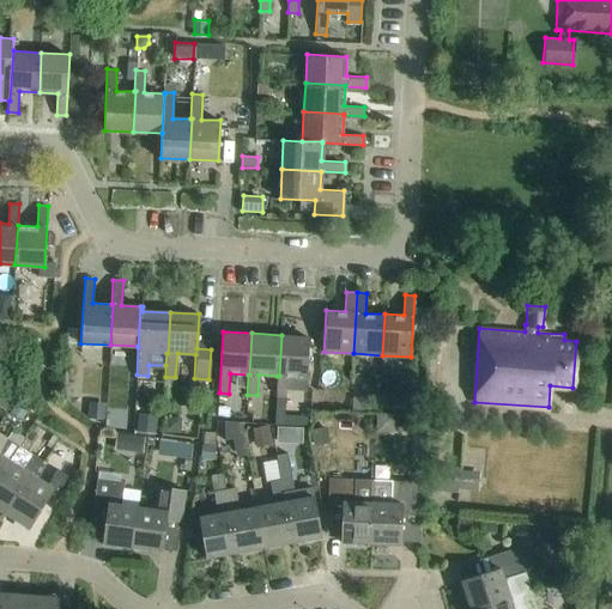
[(308,377),(310,336),(282,335),(279,376),(277,376),(276,396),(286,396),(288,376),(308,377)]
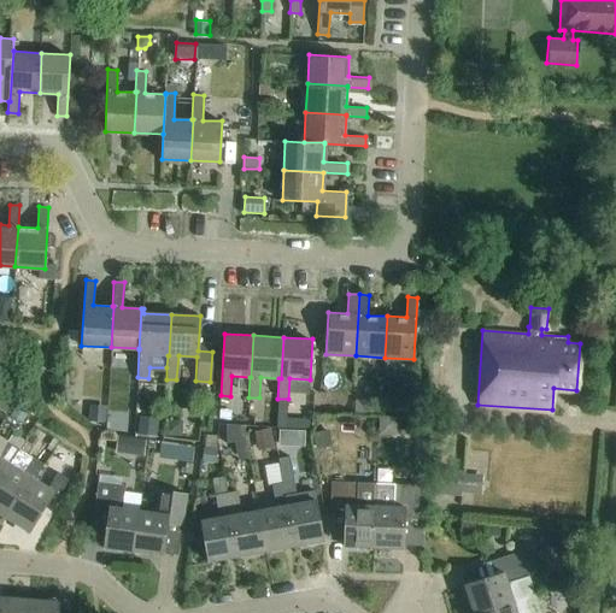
[(0,410),(5,412),(10,402),(12,399),(0,392),(0,410)]
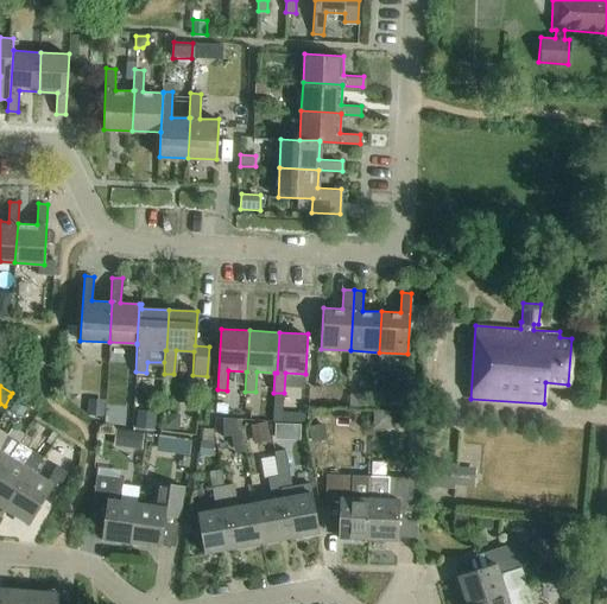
[(13,399),(8,407),(20,414),(26,407),(29,402),(17,394),(13,399)]
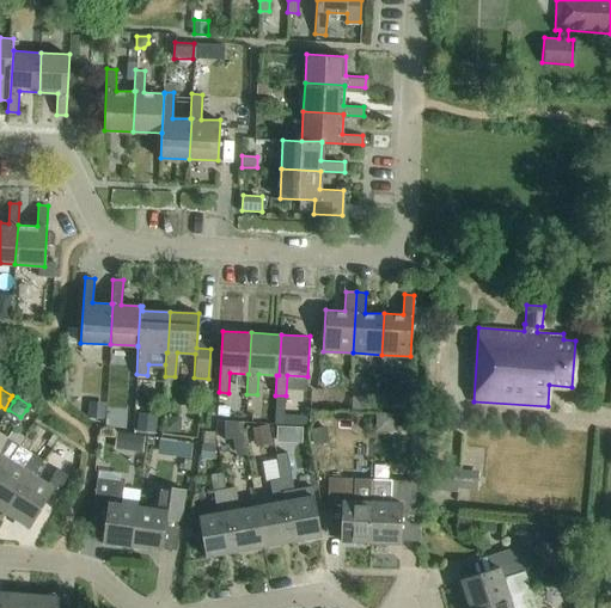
[(87,401),(86,416),(103,417),(103,401),(87,401)]
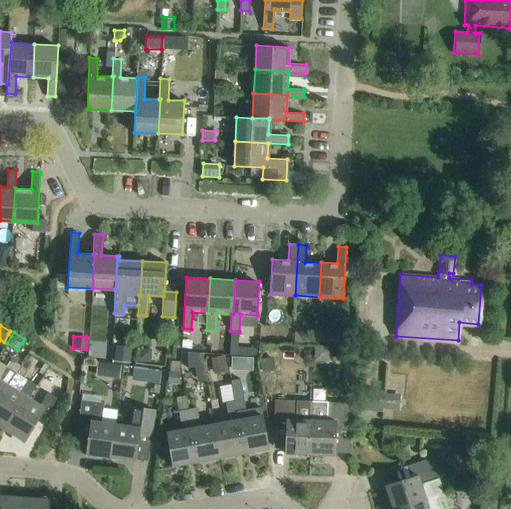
[(248,341),(247,350),(255,350),(256,341),(248,341)]
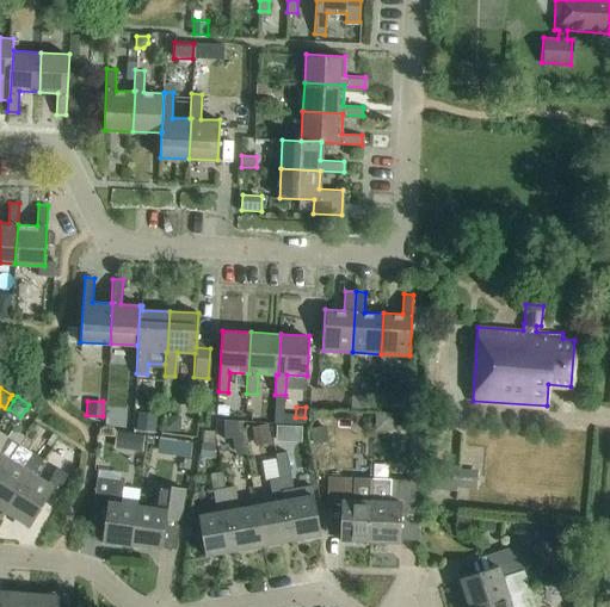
[(401,412),(401,426),(417,427),(417,413),(401,412)]
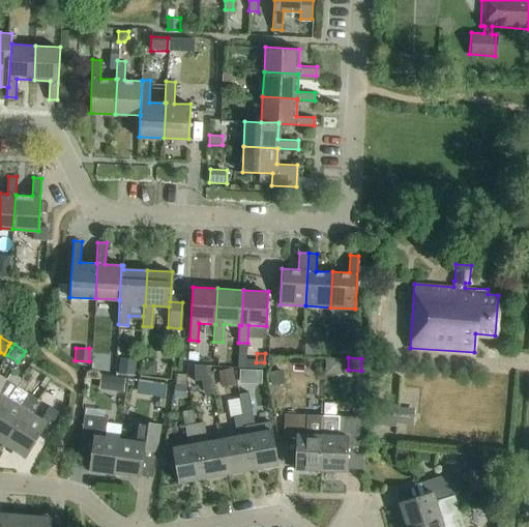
[(116,374),(139,377),(141,363),(118,359),(116,374)]
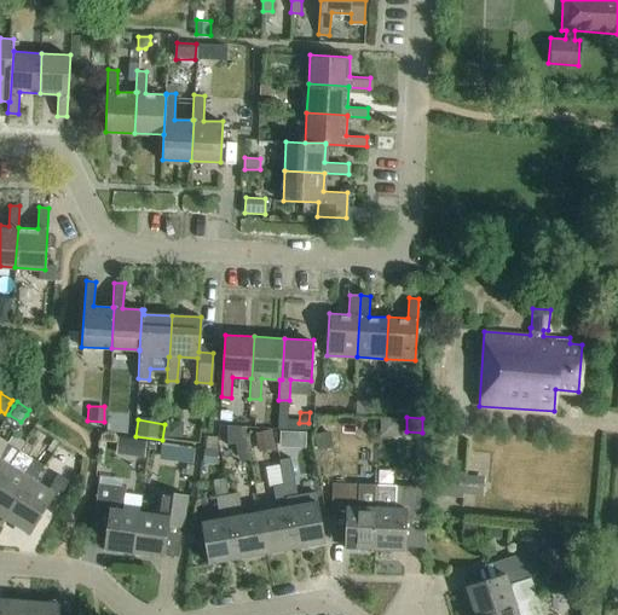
[(166,419),(163,434),(177,435),(178,427),(174,421),(166,419)]
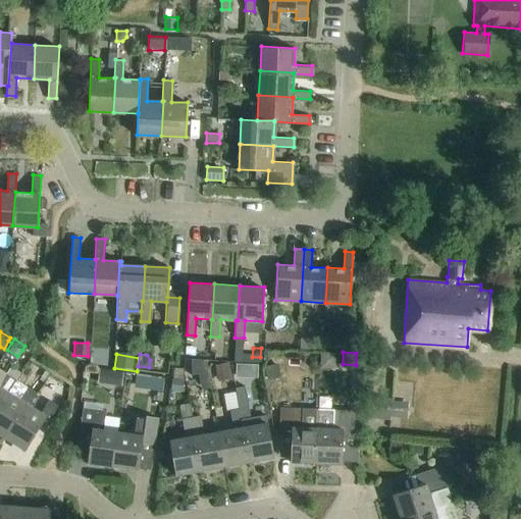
[(190,361),(191,371),(205,370),(204,360),(190,361)]
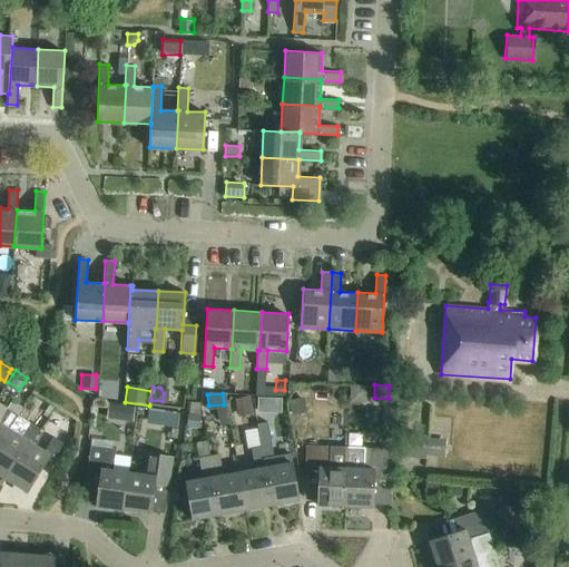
[(234,397),(237,414),(252,411),(248,394),(234,397)]
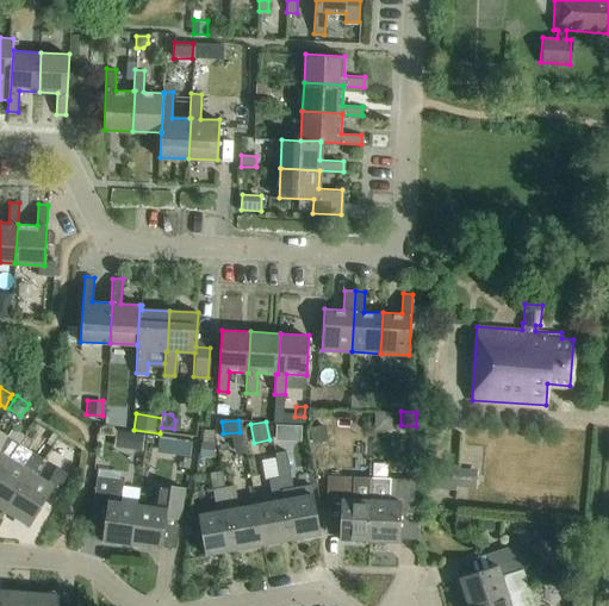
[(289,424),(289,432),(294,439),(303,439),(304,424),(289,424)]
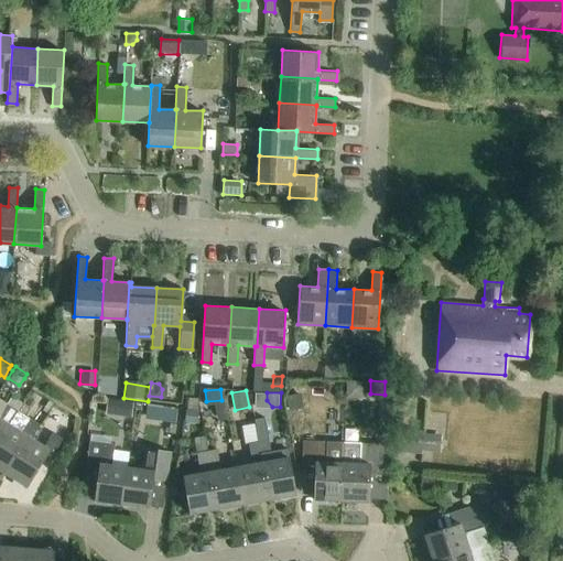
[(118,400),(116,414),(130,417),(131,401),(118,400)]
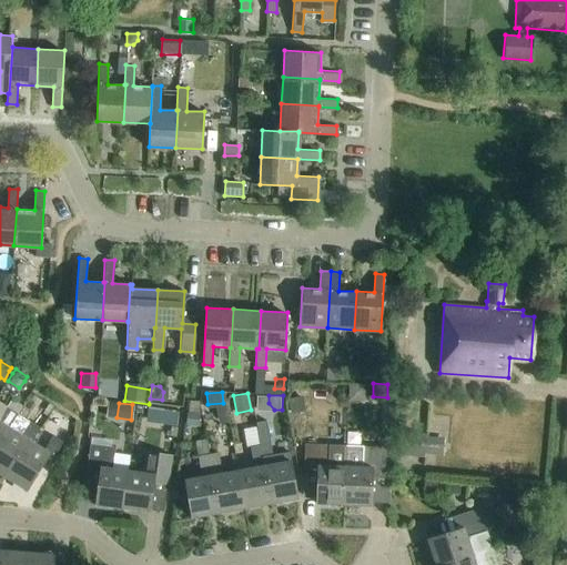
[(0,429),(3,424),(8,426),(17,413),(7,406),(0,416),(0,429)]
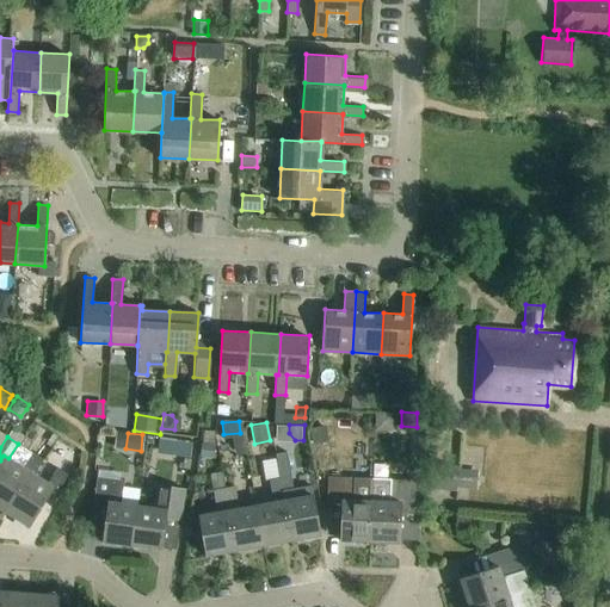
[(171,440),(170,452),(172,452),(191,456),(192,444),(171,440)]
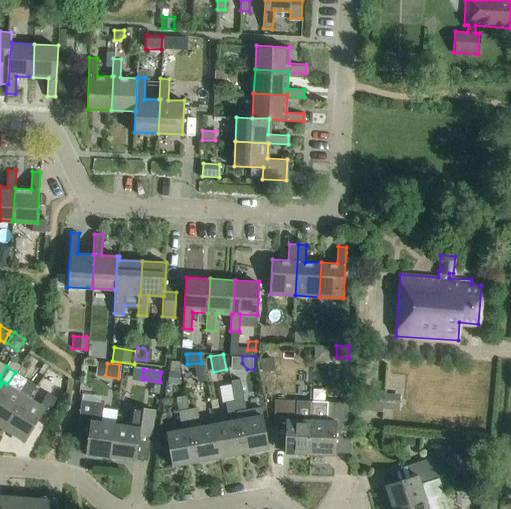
[(181,373),(167,372),(167,382),(181,382),(181,373)]
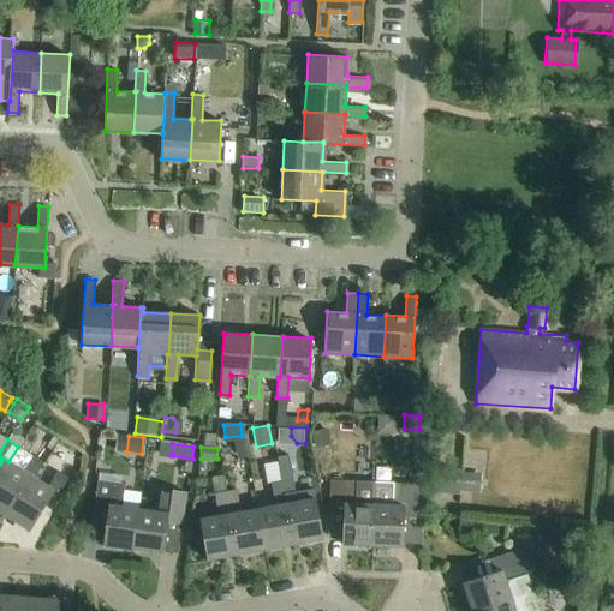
[(276,455),(281,480),(292,543),(322,538),(315,497),(297,501),(287,453),(276,455)]
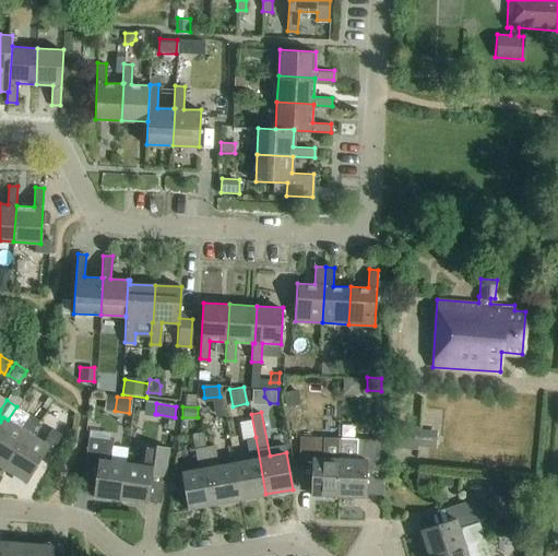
[(0,465),(3,468),(26,432),(31,434),(39,420),(28,413),(20,427),(8,420),(3,417),(0,422),(0,465)]
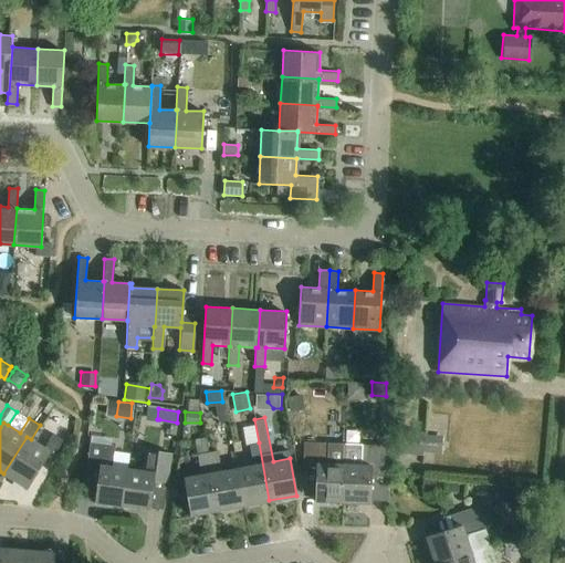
[(27,437),(3,473),(27,488),(49,451),(53,455),(62,439),(52,433),(43,447),(31,439),(27,437)]
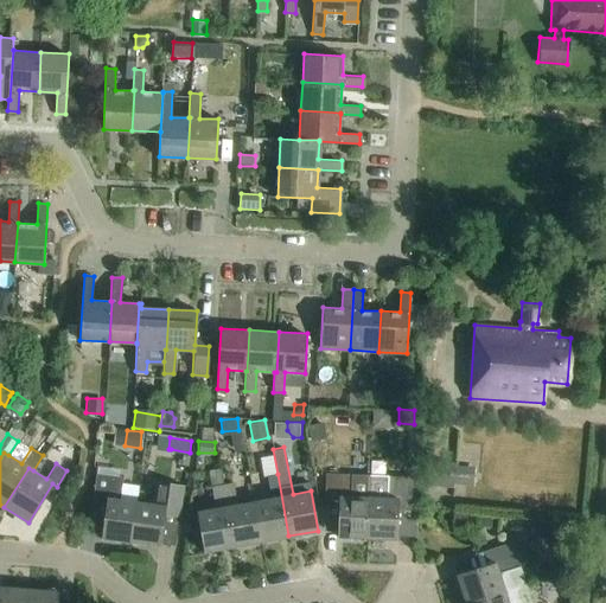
[(438,464),(437,479),(473,485),(476,469),(438,464)]
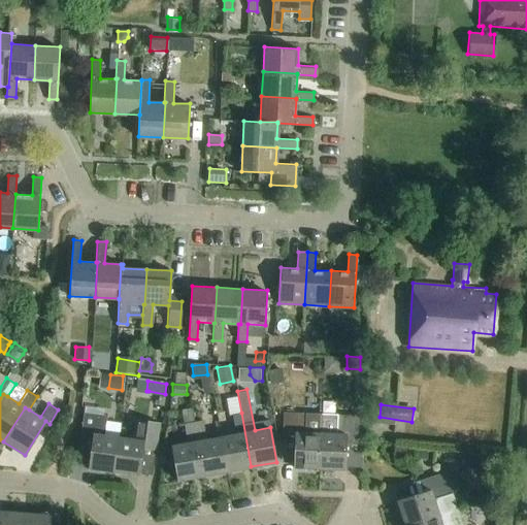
[(113,471),(118,436),(103,434),(106,415),(84,412),(79,439),(92,440),(89,467),(113,471)]
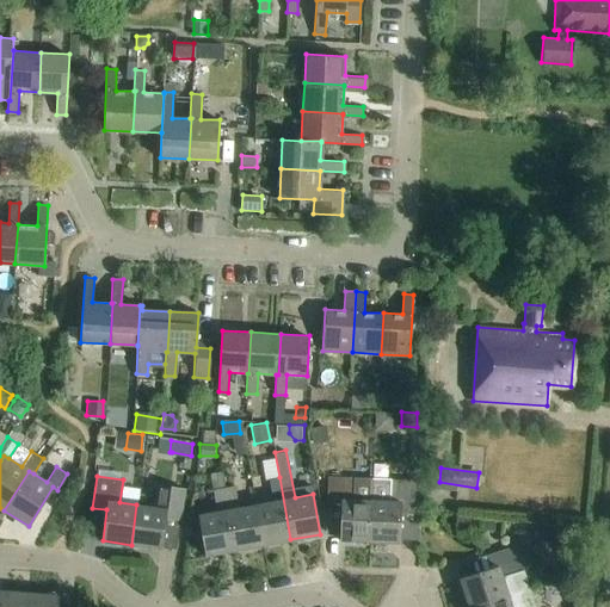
[(340,539),(369,540),(371,500),(371,477),(327,476),(326,507),(342,508),(340,539)]
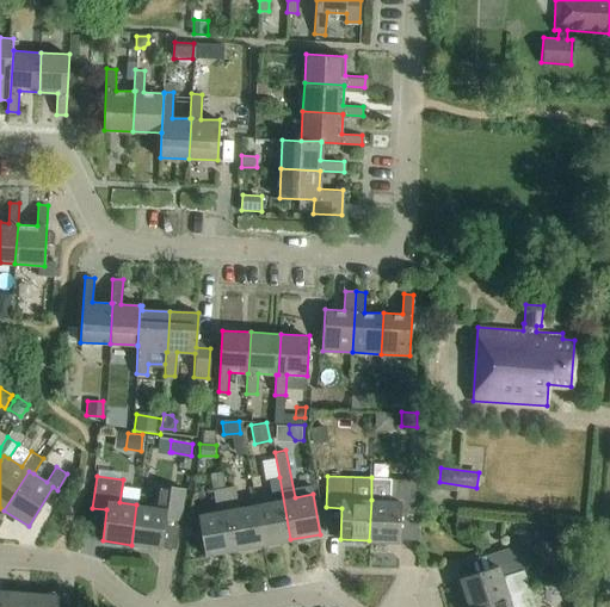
[(272,501),(256,505),(263,545),(290,539),(279,477),(269,479),(272,501)]
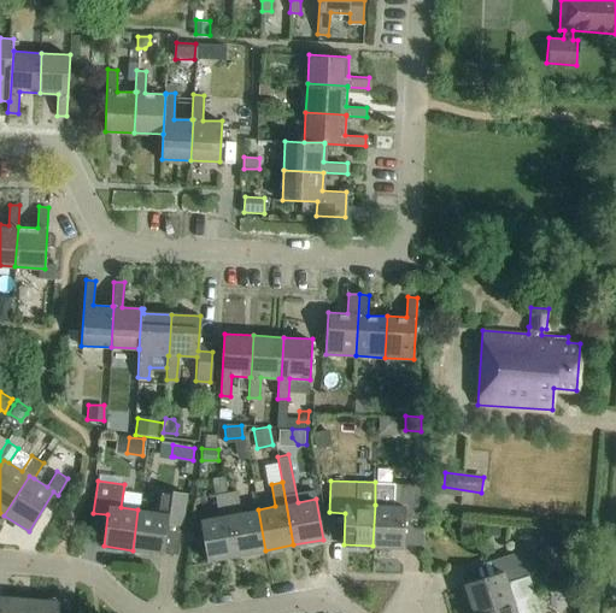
[(375,505),(373,546),(403,547),(404,516),(418,517),(420,484),(375,482),(375,505)]
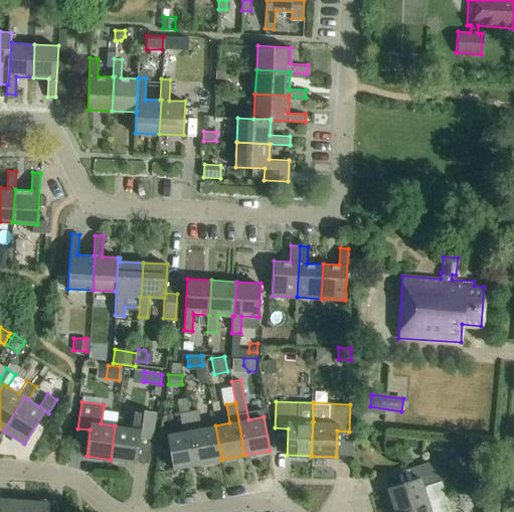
[(130,428),(115,425),(111,460),(135,463),(139,437),(151,439),(155,411),(133,408),(130,428)]
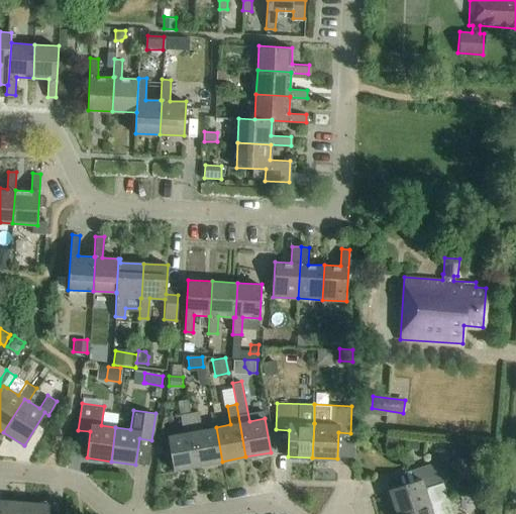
[(198,411),(189,412),(198,466),(222,461),(216,427),(201,430),(198,411)]
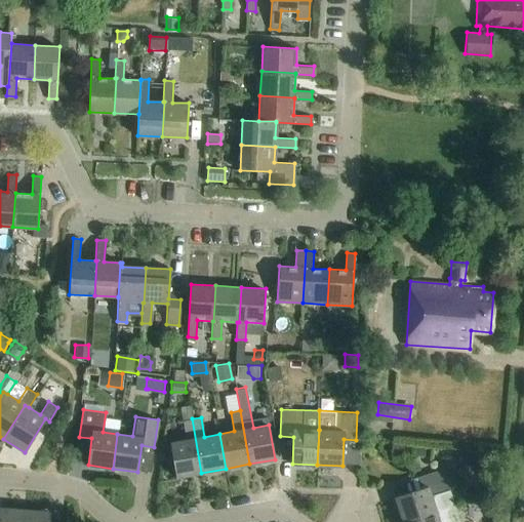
[(176,477),(201,473),(192,418),(183,420),(186,440),(170,443),(176,477)]
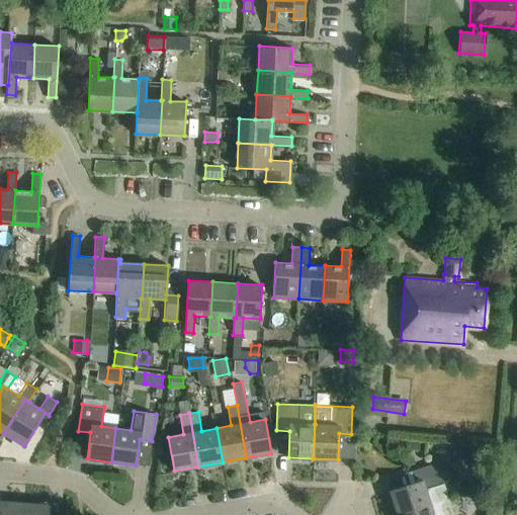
[(450,460),(474,462),(476,444),(452,441),(450,460)]
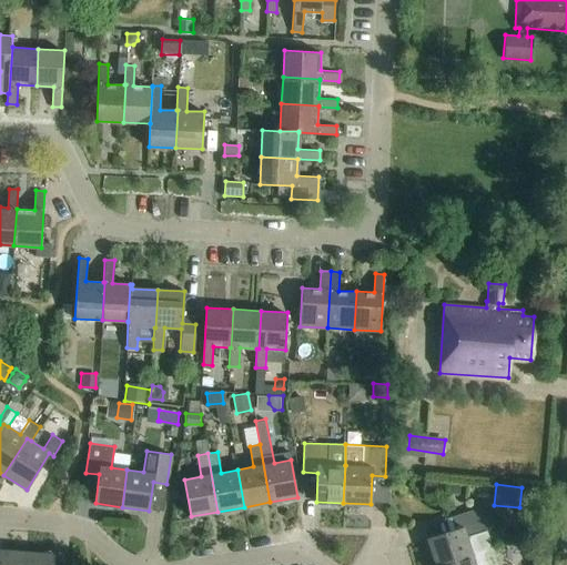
[(427,538),(435,564),(492,546),(479,507),(451,516),(455,530),(427,538)]
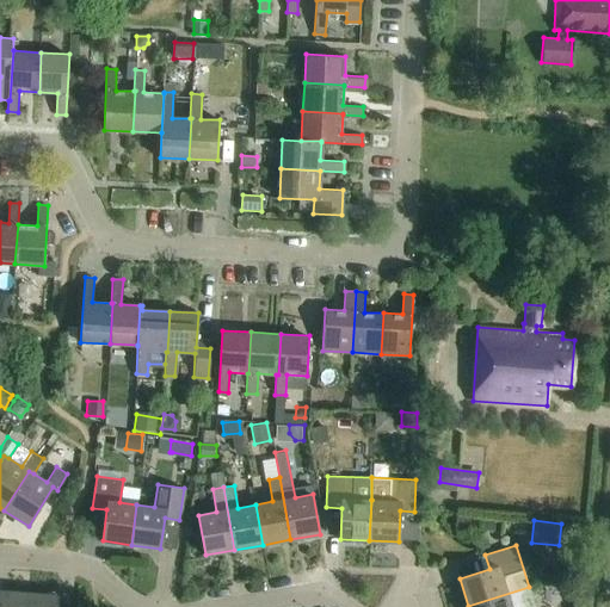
[(535,606),(529,587),(468,606),(535,606)]
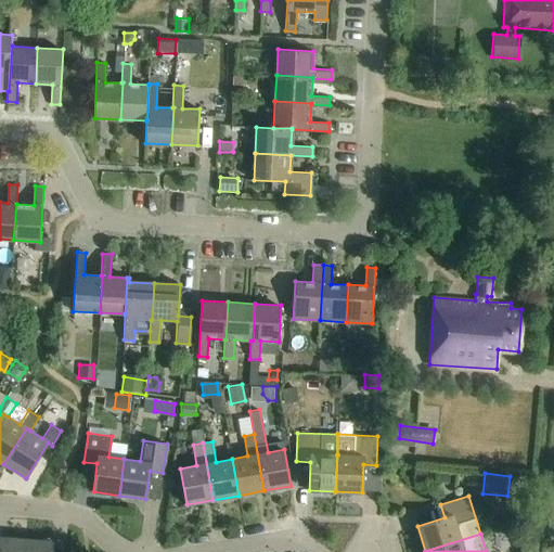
[(24,551),(26,539),(0,537),(0,551),(24,551)]
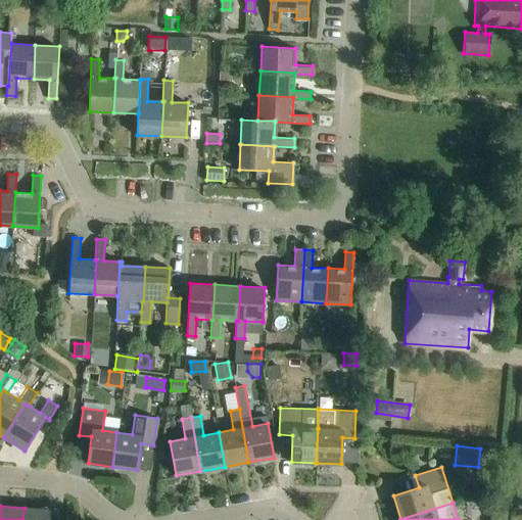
[(48,519),(49,509),(25,508),(22,519),(48,519)]
